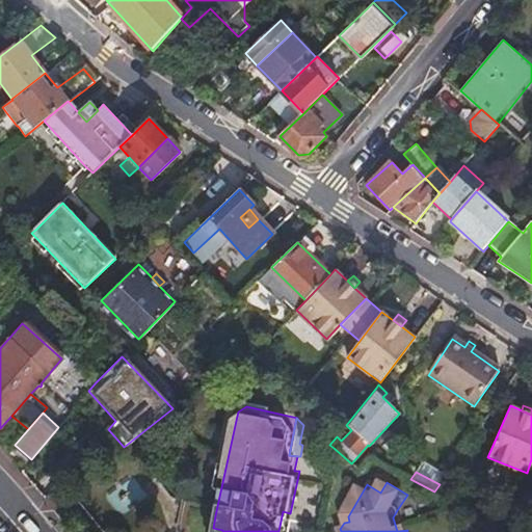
[(405,515),(397,510),(393,517),(397,531),(407,530),(408,529),(405,515)]
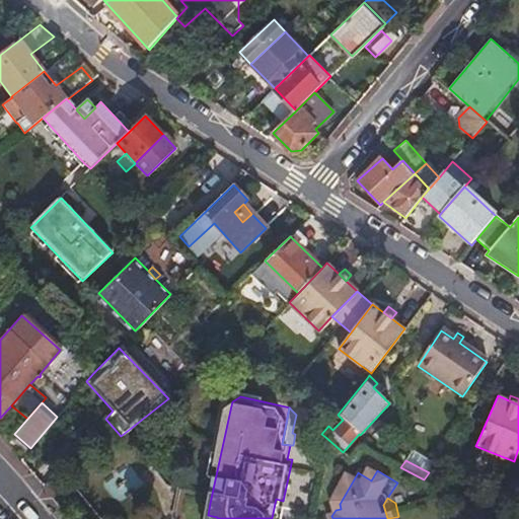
[(276,499),(272,518),(281,518),(283,518),(287,502),(283,501),(276,499)]
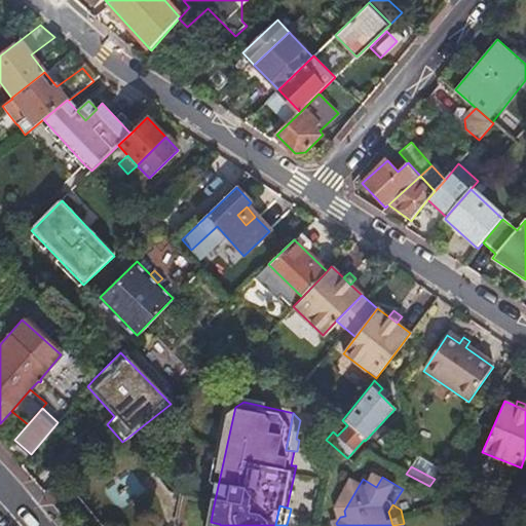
All buildings are outlined.
